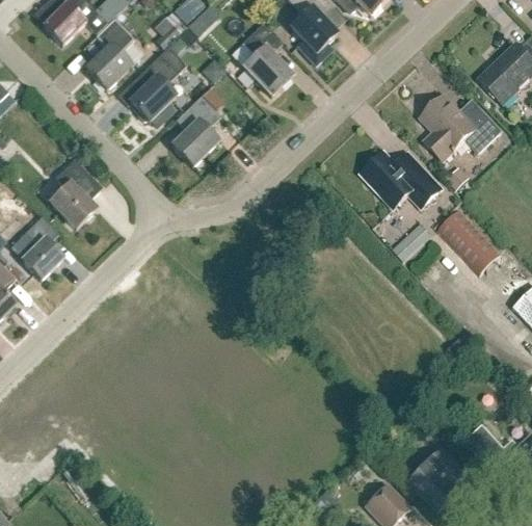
[(95,8),(86,0),(50,0),(59,8),(44,25),(62,44),(85,21),(96,31),(107,21),(95,8)]
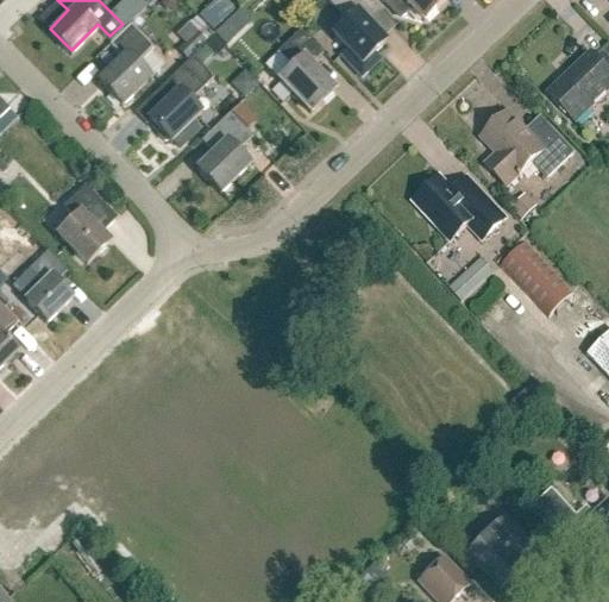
[(118,0),(108,10),(123,24),(145,1),(144,0),(118,0)]
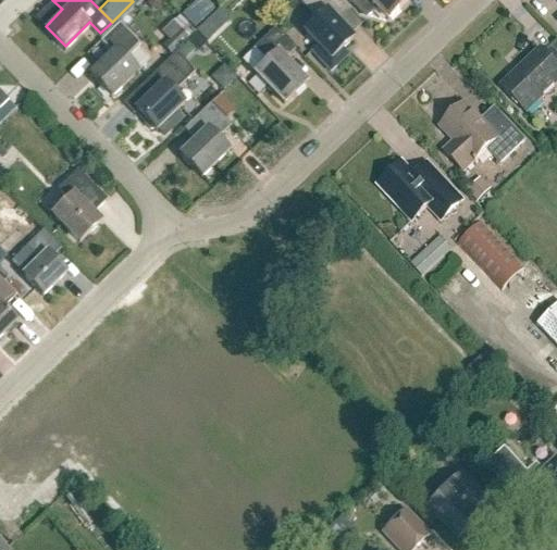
[(188,24),(209,3),(206,0),(187,0),(176,11),(188,24)]
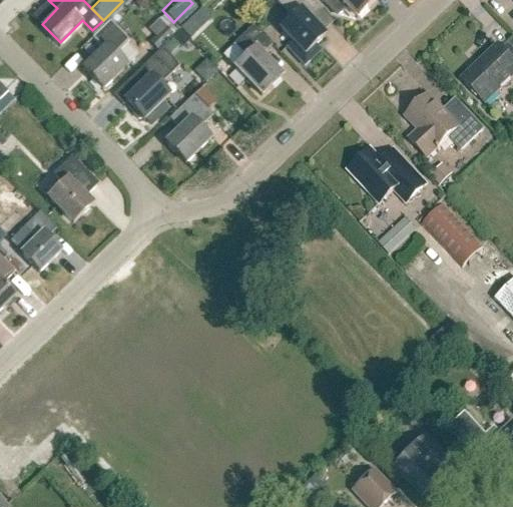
[(321,6),(315,0),(279,0),(282,3),(292,14),(281,25),(292,38),(286,43),(304,62),(320,47),(315,41),(324,32),(305,11),(315,2),(320,7),(321,6)]
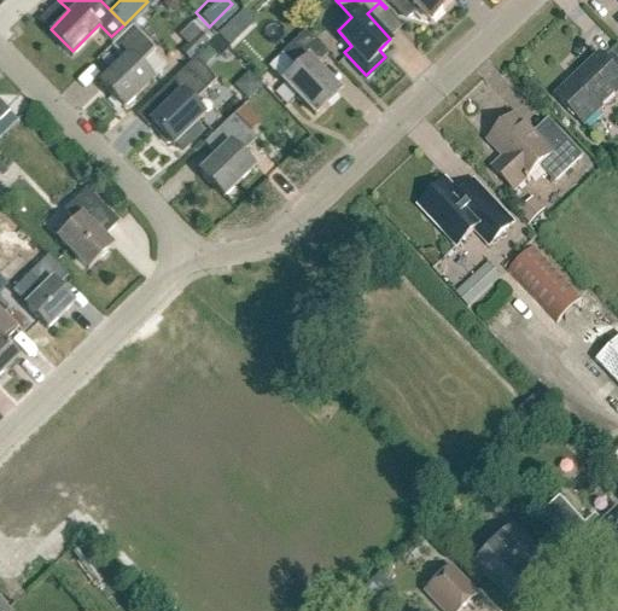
[(429,17),(447,0),(390,0),(398,9),(403,11),(408,11),(413,7),(417,5),(429,17)]
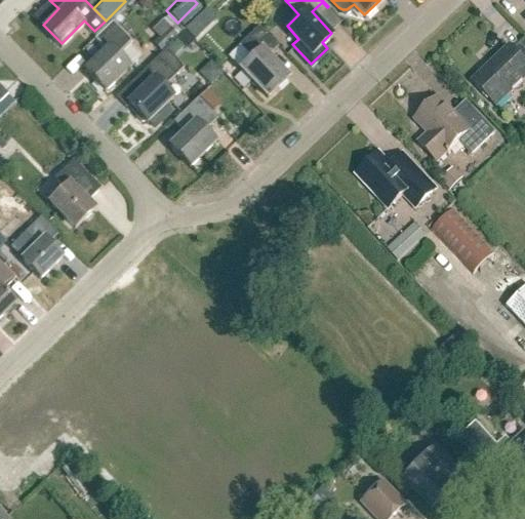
[(105,88),(129,64),(128,63),(140,51),(129,40),(131,38),(113,17),(94,35),(106,47),(84,68),(105,88)]
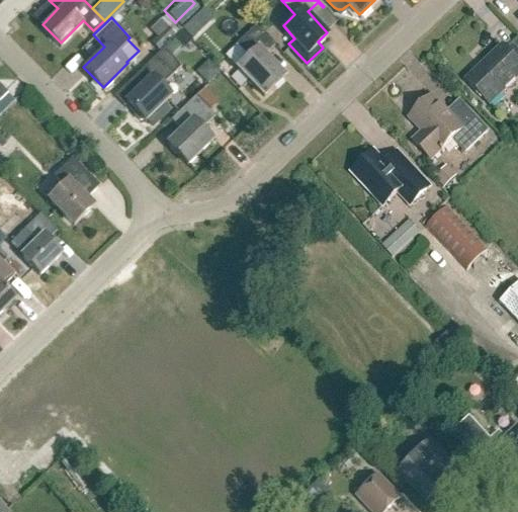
[(192,17),(183,25),(191,34),(200,25),(192,17)]
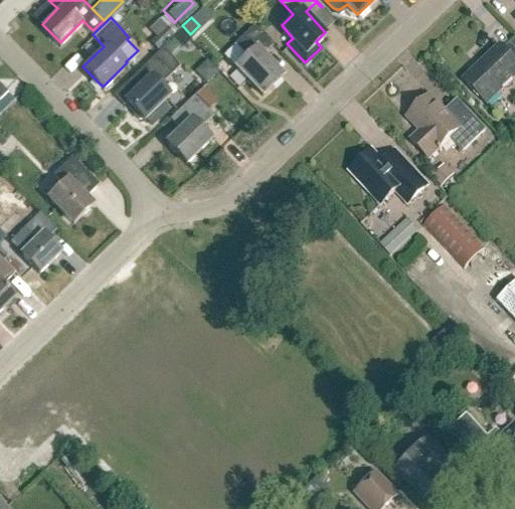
[(272,42),(272,41),(253,22),(234,40),(247,53),(235,64),(262,93),(283,72),(262,50),(271,41),(272,42)]
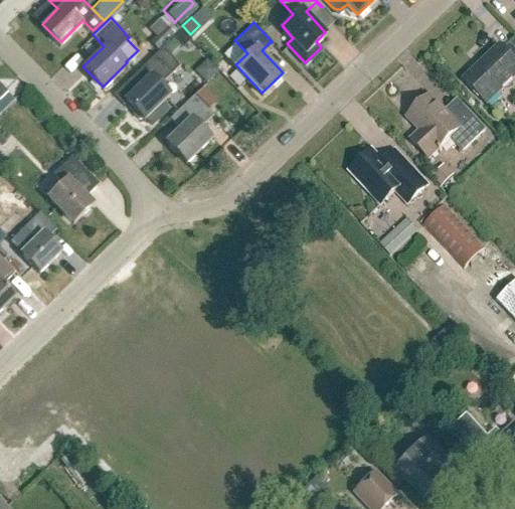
[(157,46),(170,34),(162,26),(149,38),(157,46)]
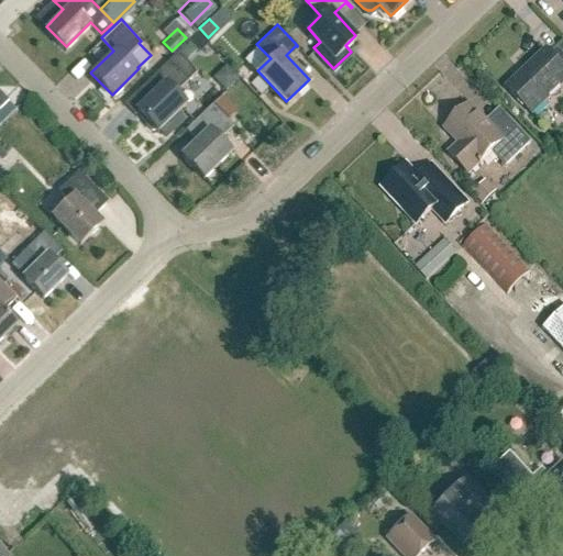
[(198,31),(191,37),(200,46),(207,41),(198,31)]
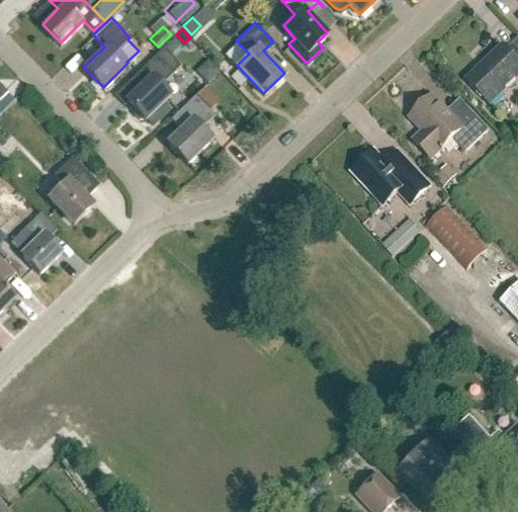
[(174,34),(165,44),(172,51),(181,41),(174,34)]
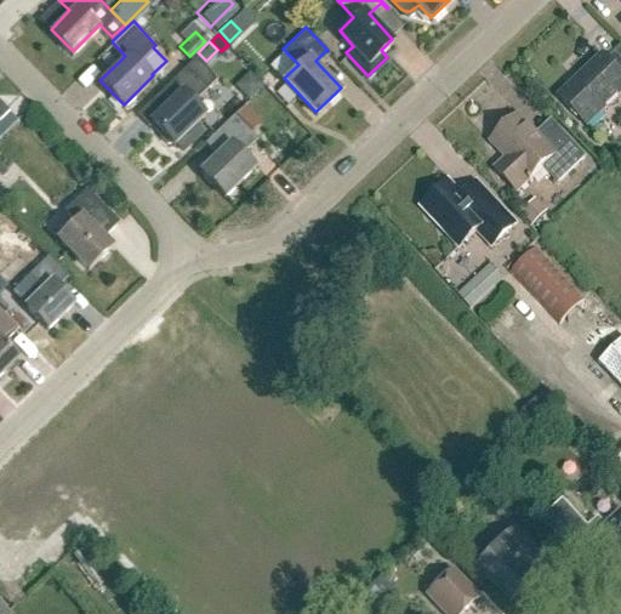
[(620,68),(603,50),(559,91),(587,121),(620,89),(620,68)]
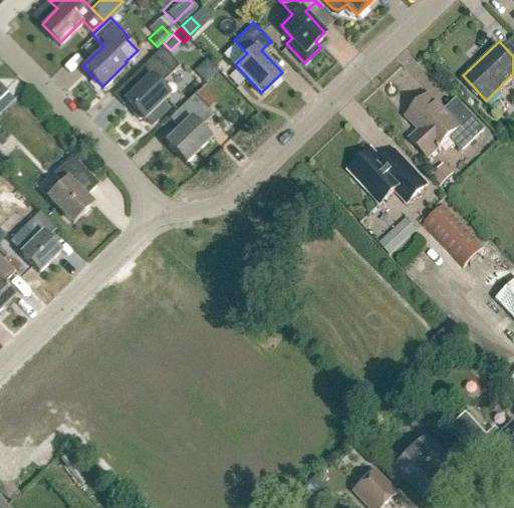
[(151,120),(167,105),(162,100),(170,92),(160,81),(173,69),(180,62),(163,44),(137,70),(145,78),(124,98),(144,117),(146,115),(151,120)]
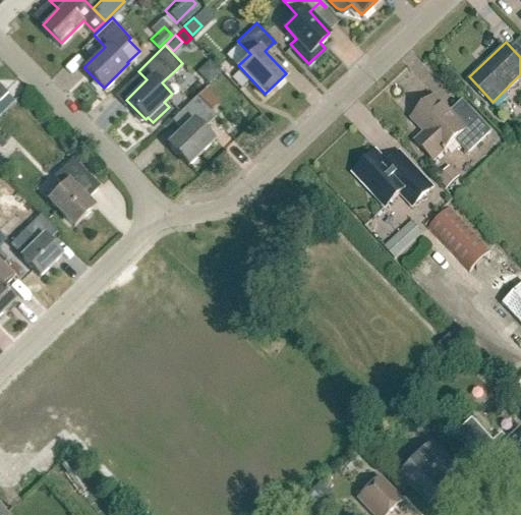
[(209,58),(198,68),(210,78),(219,68),(209,58)]
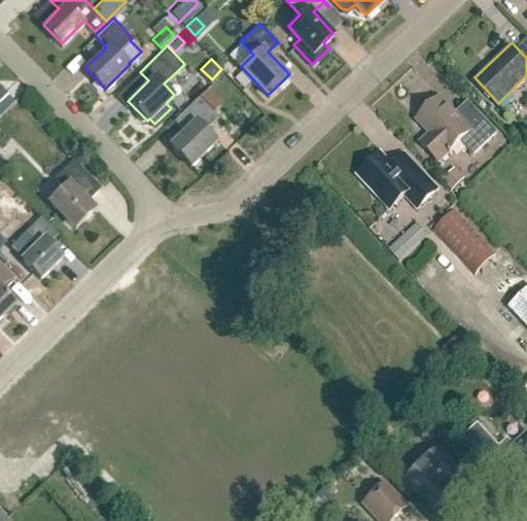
[(214,108),(222,100),(210,87),(201,94),(214,108)]
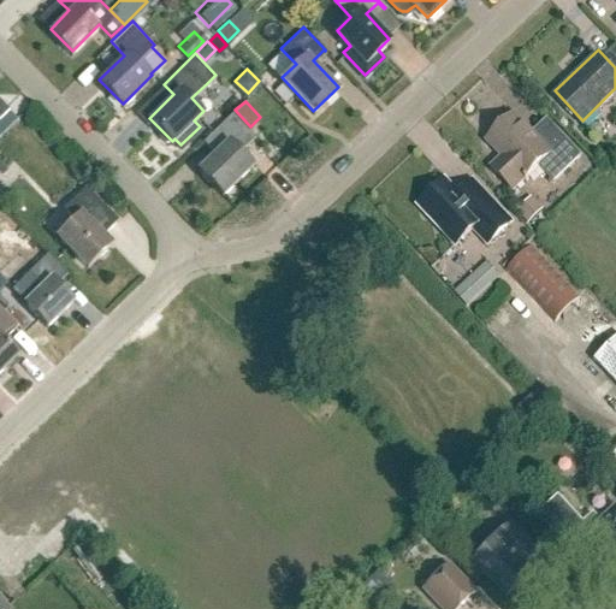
[(543,139),(515,110),(487,136),(502,152),(492,163),(513,184),(539,160),(554,176),(581,151),(557,125),(543,139)]
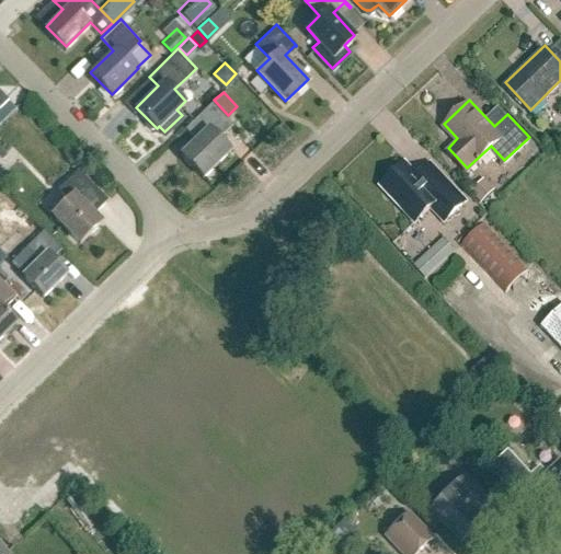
[(203,175),(230,148),(218,136),(232,122),(212,101),(193,118),(204,130),(181,153),(203,175)]
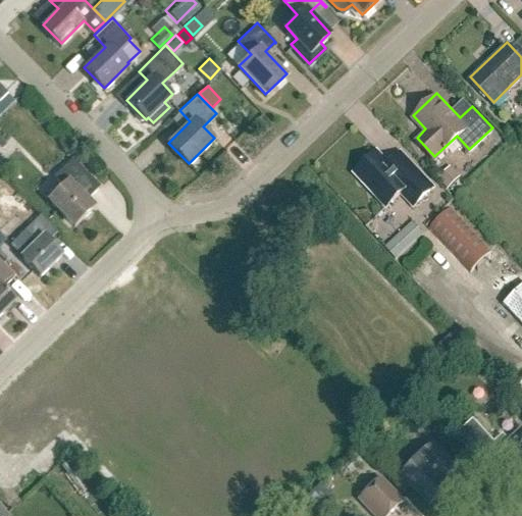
[(414,203),(433,185),(416,166),(400,149),(387,160),(377,149),(355,170),(386,204),(401,190),(414,203)]
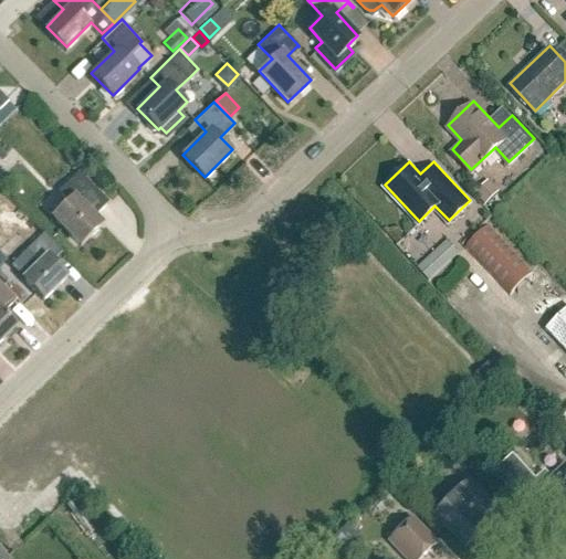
[(81,241),(102,221),(94,213),(108,199),(80,169),(59,189),(69,199),(53,213),(81,241)]
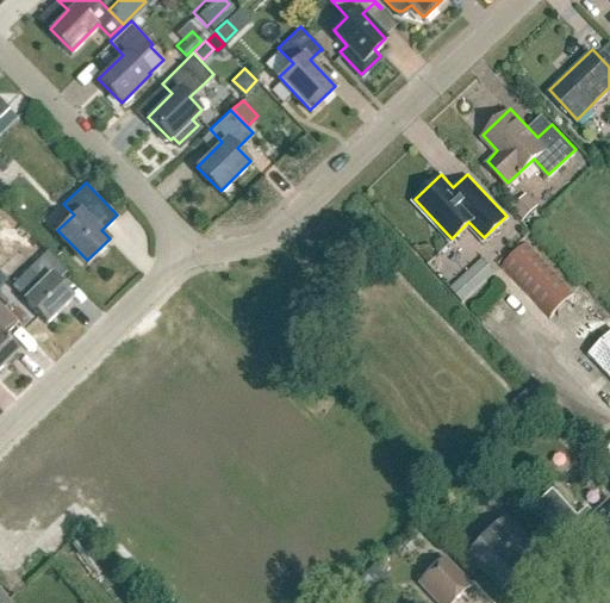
[(528,193),(515,206),(523,215),(536,201),(528,193)]
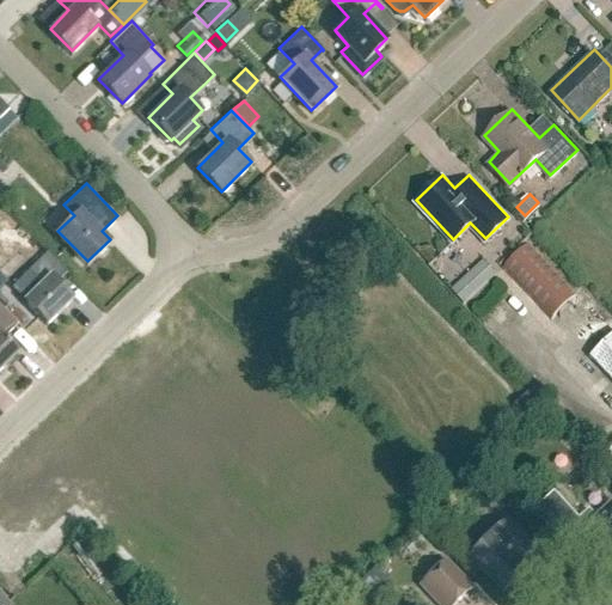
[(552,315),(577,291),(528,239),(503,263),(552,315)]
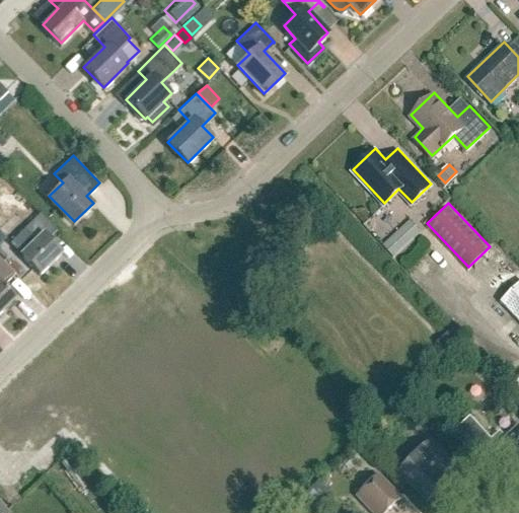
[(40,272),(62,250),(47,236),(56,227),(41,211),(25,226),(36,238),(21,253),(40,272)]
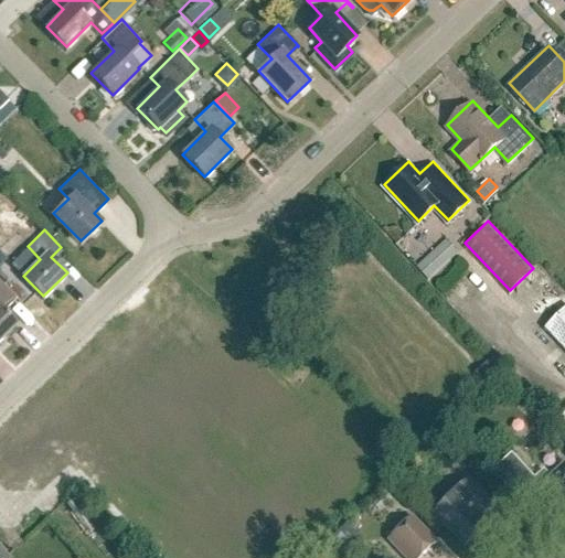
[(412,258),(422,274),(455,251),(445,236),(412,258)]
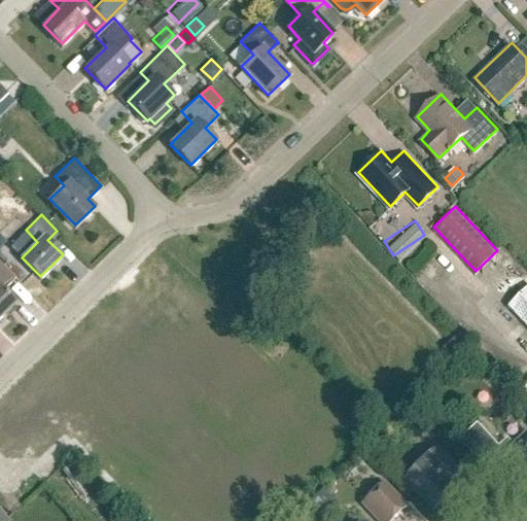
[(0,315),(15,301),(2,287),(15,275),(0,259),(0,315)]
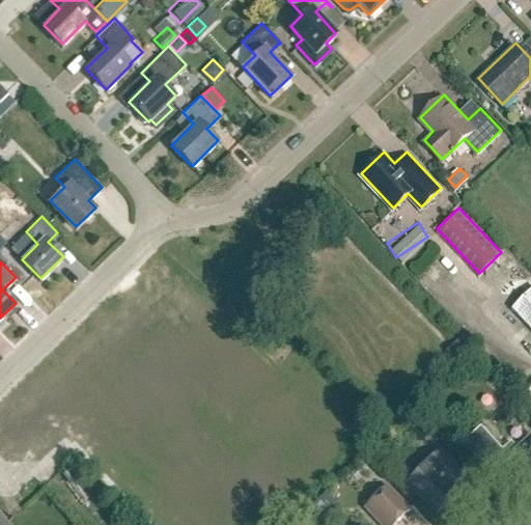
[(530,327),(530,289),(512,307),(530,327)]
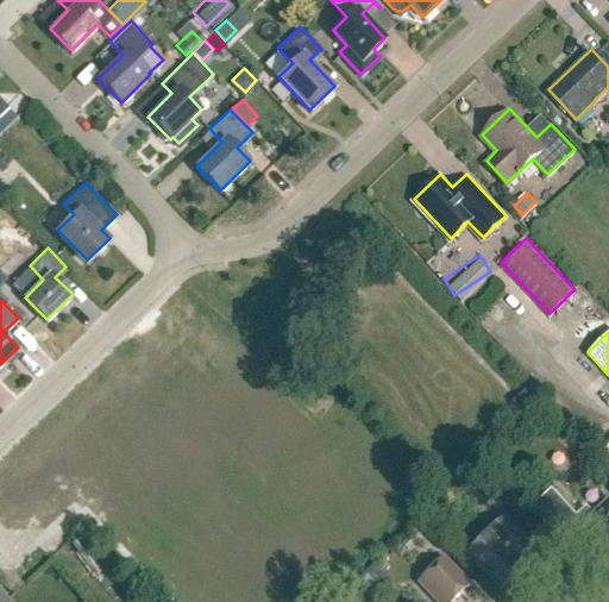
[(608,431),(596,444),(608,457),(608,431)]
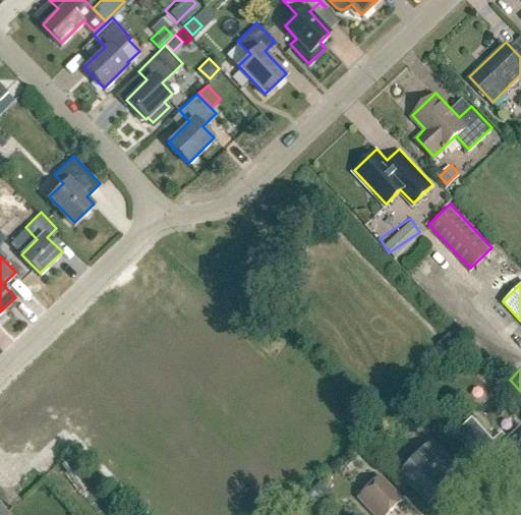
[(470,414),(453,431),(467,445),(484,428),(470,414)]
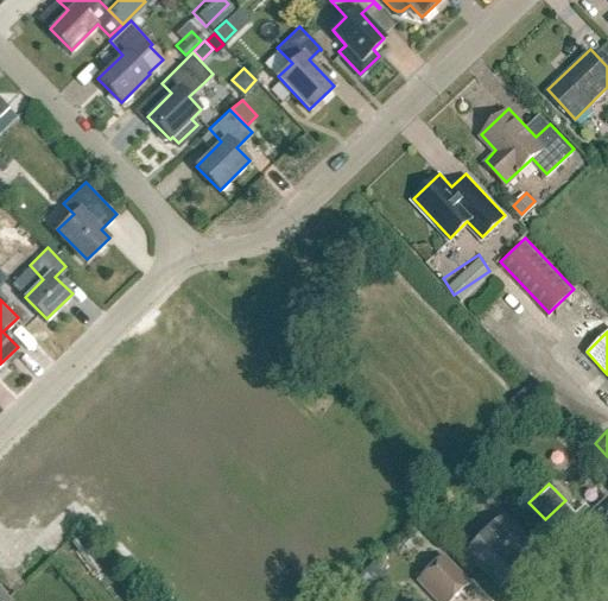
[(607,493),(582,519),(607,546),(607,557),(607,558),(607,493)]
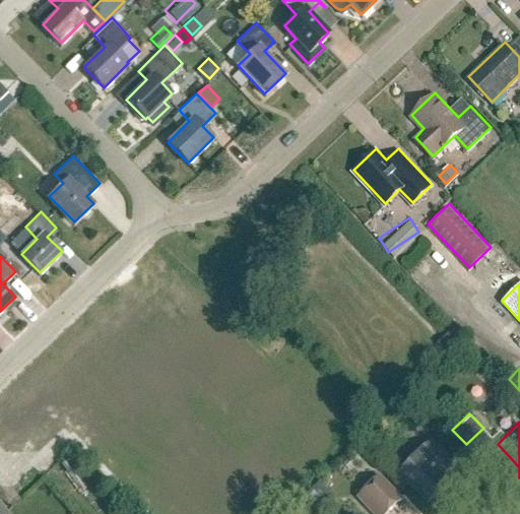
[(427,500),(444,484),(445,471),(455,462),(431,437),(397,468),(427,500)]
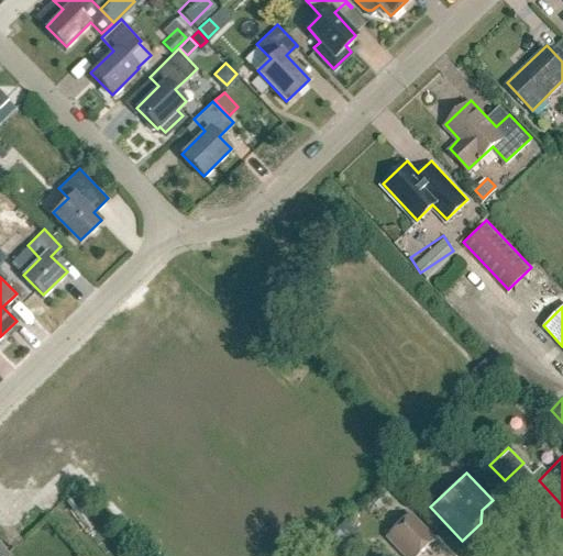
[(404,555),(411,555),(434,535),(409,509),(383,534),(404,555)]
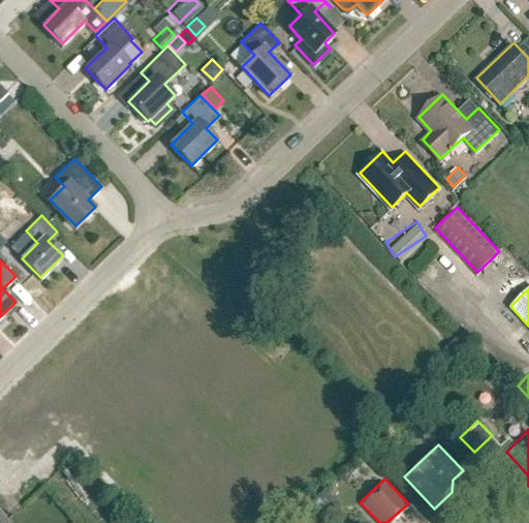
[(9,522),(12,521),(7,516),(0,508),(0,522),(9,522)]
